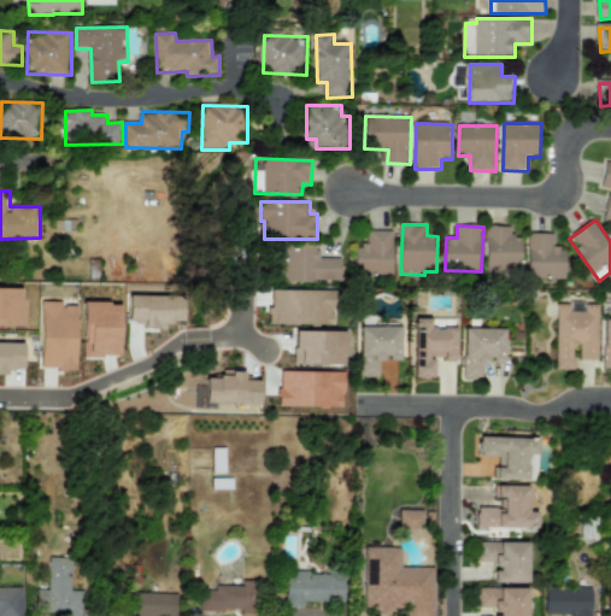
[(524,236),(513,236),(513,227),(488,226),(487,273),(523,274),(524,236)]
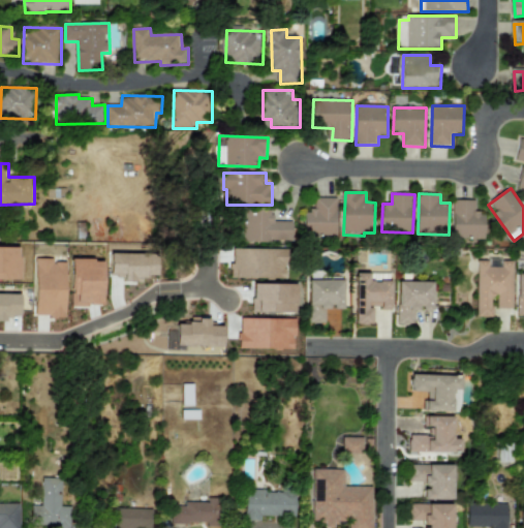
[(339,198),(316,197),(316,211),(307,211),(307,237),(339,238),(339,198)]
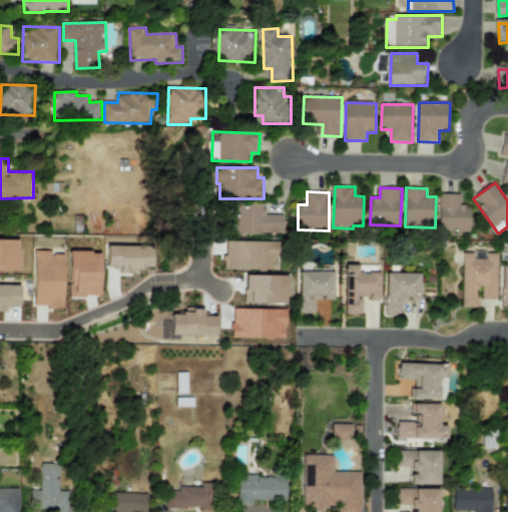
[(441,232),(472,231),(472,205),(463,205),(463,193),(441,194),(441,232)]
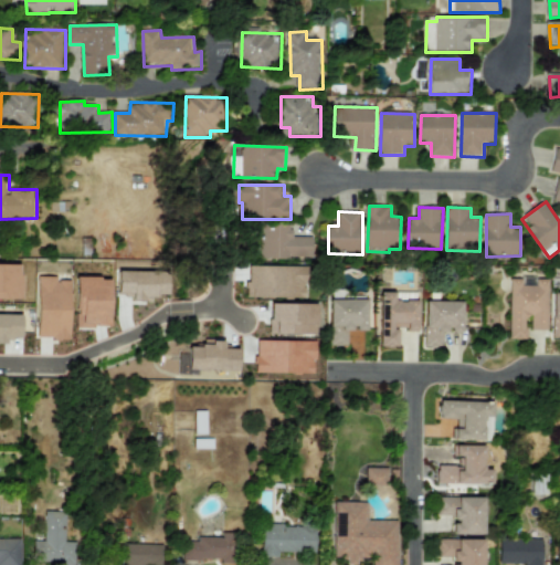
[(316,237),(294,237),(295,226),(264,225),(263,259),(315,260),(316,237)]
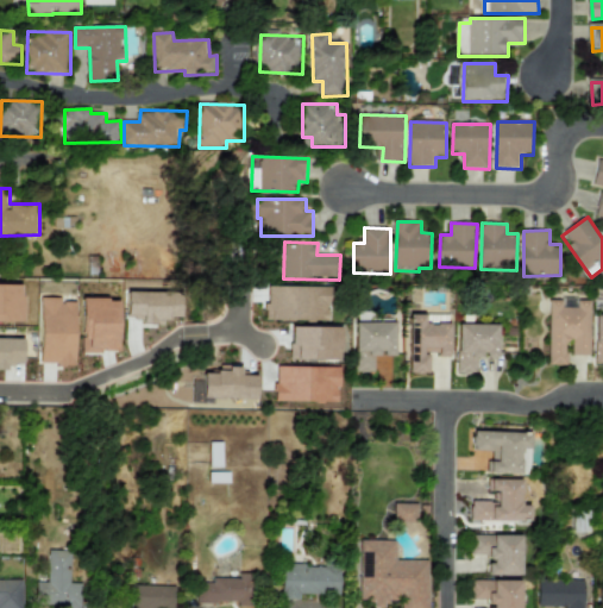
[(333,321),(334,288),(270,287),(269,320),(333,321)]
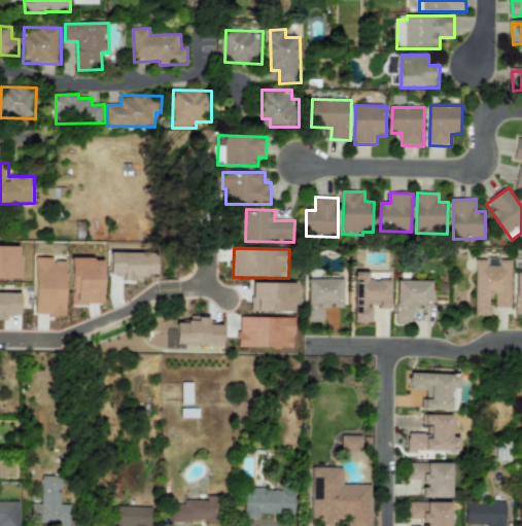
[(112,275),(126,275),(126,281),(146,281),(146,275),(159,275),(159,254),(112,254),(112,275)]
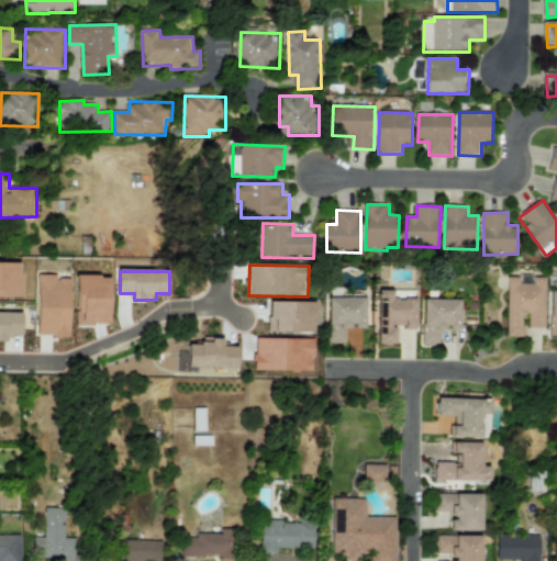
[(40,336),(73,337),(73,279),(58,279),(58,275),(40,275),(40,336)]
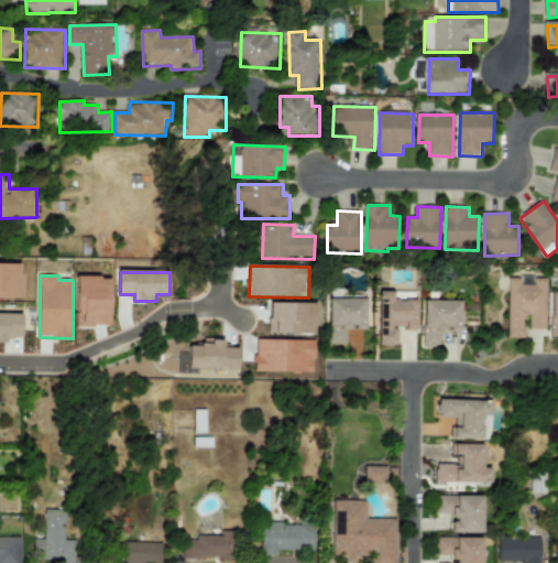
[(112,278),(78,278),(78,326),(112,326),(112,278)]
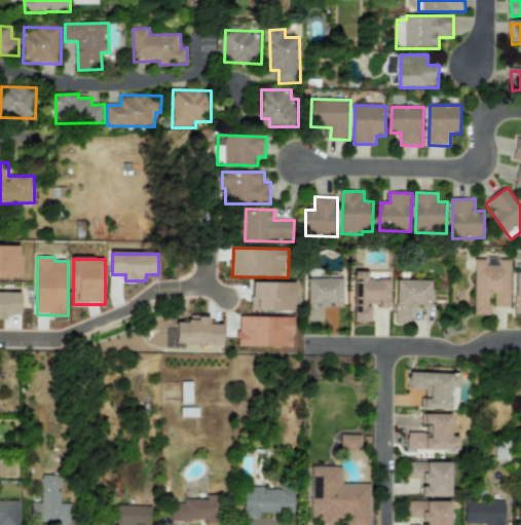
[(476,315),(493,315),(493,307),(513,307),(513,260),(500,260),(500,266),(488,265),(488,260),(477,260),(476,315)]
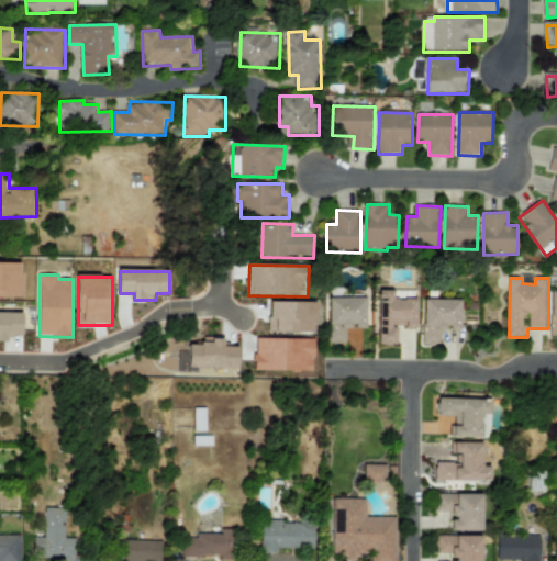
[(24,298),(24,285),(6,285),(6,296),(24,298)]
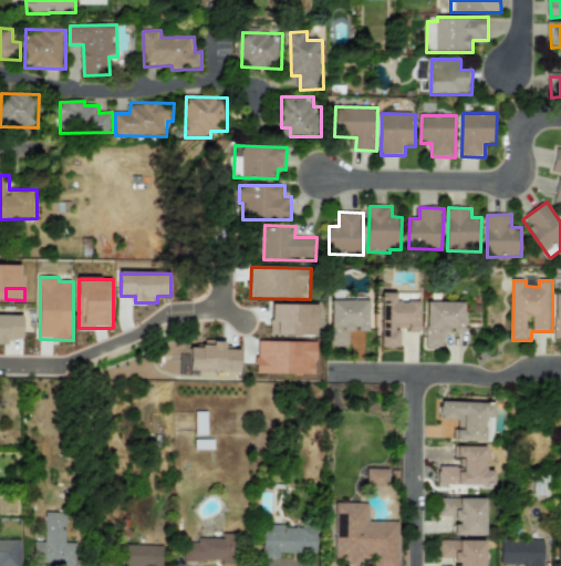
[(422,300),(401,300),(401,294),(382,294),(382,347),(401,347),(401,331),(422,331),(422,300)]
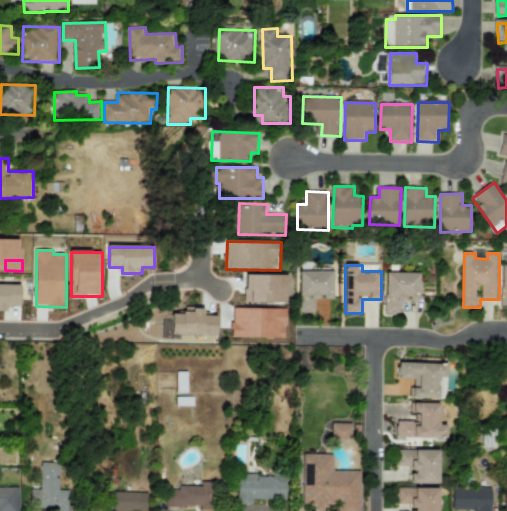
[(300,271),(300,314),(317,313),(317,299),(334,299),(334,271),(300,271)]
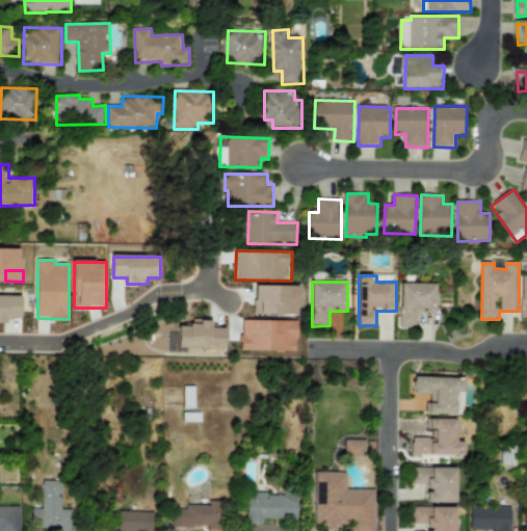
[(438,284),(402,283),(401,326),(419,327),(420,312),(437,313),(438,284)]
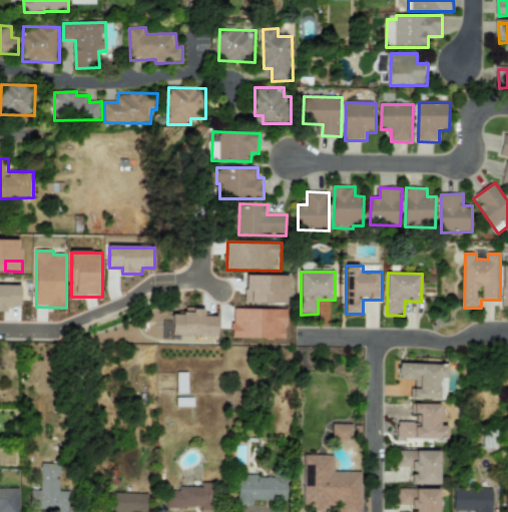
[(291,276),(247,276),(247,304),(290,305),(291,276)]
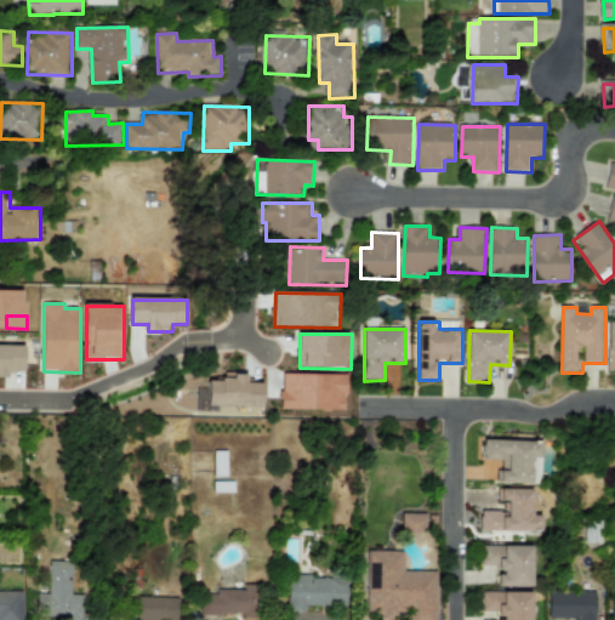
[(0,377),(10,379),(11,371),(26,371),(27,346),(0,345),(0,377)]
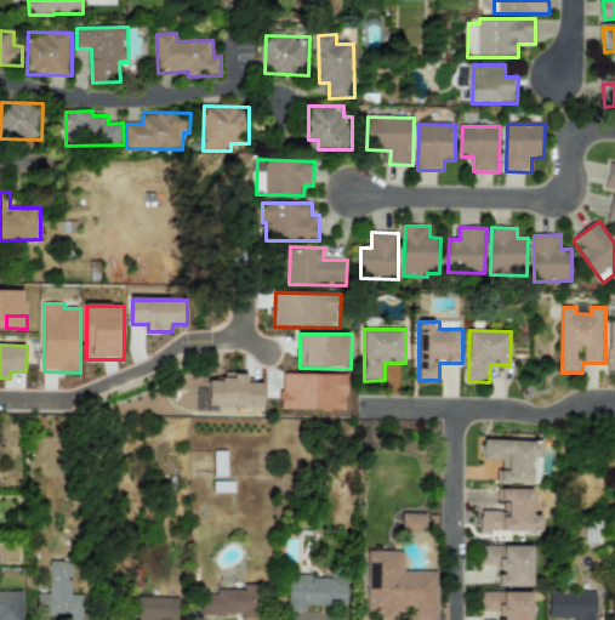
[(210,407),(265,408),(266,384),(249,382),(249,374),(235,374),(235,380),(210,380),(210,407)]
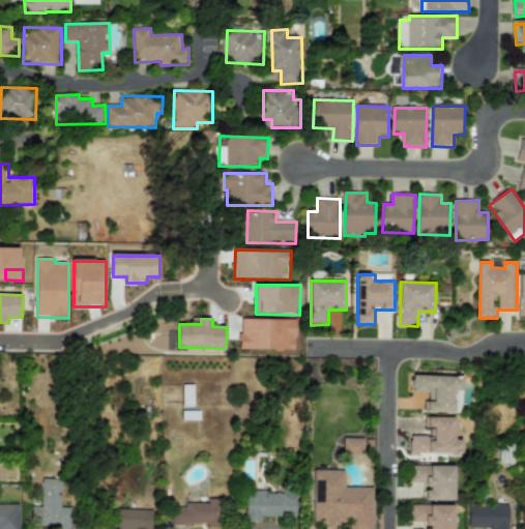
[(298,320),(243,319),(242,349),(297,350),(298,320)]
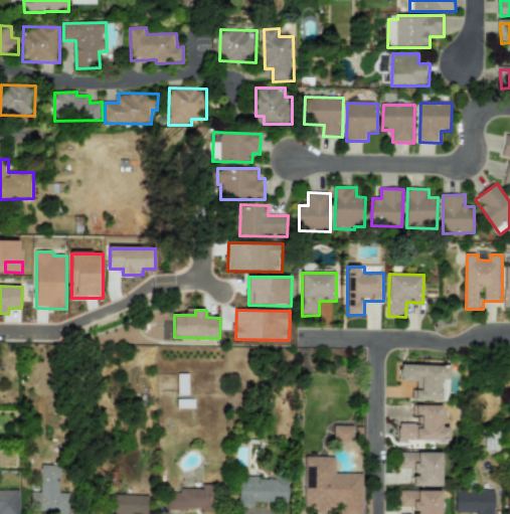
[(444,401),(444,380),(451,380),(452,366),(402,365),(401,381),(418,381),(418,389),(415,389),(415,400),(444,401)]
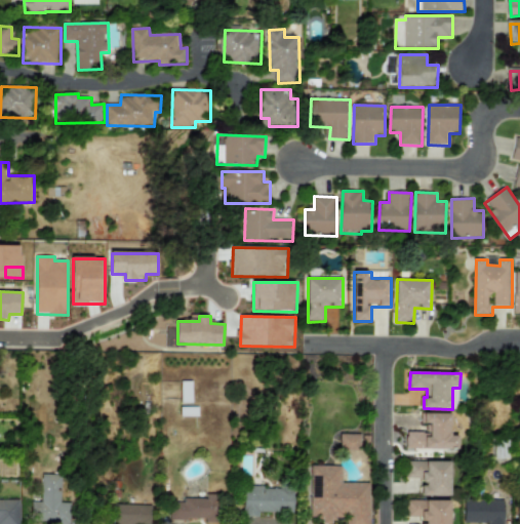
[(452,414),(425,414),(425,424),(432,424),(431,433),(409,433),(409,449),(460,449),(460,436),(452,436),(452,414)]
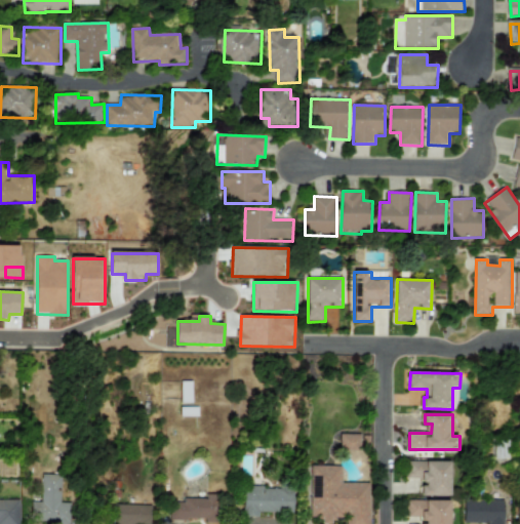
[(452,461),(409,461),(410,479),(424,478),(424,496),(452,496),(452,461)]
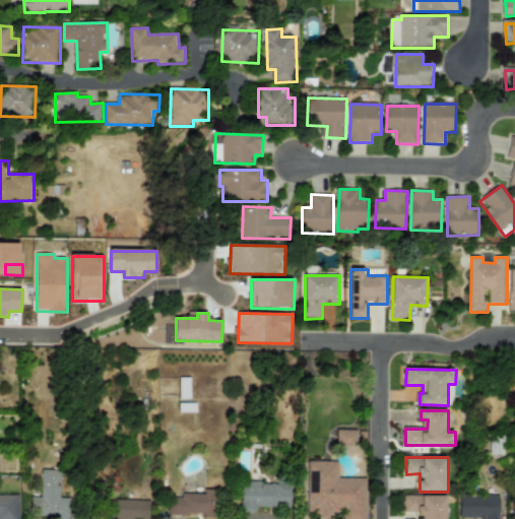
[(369,518),(369,478),(341,478),(341,461),(310,462),(311,517),(345,516),(345,518),(369,518)]
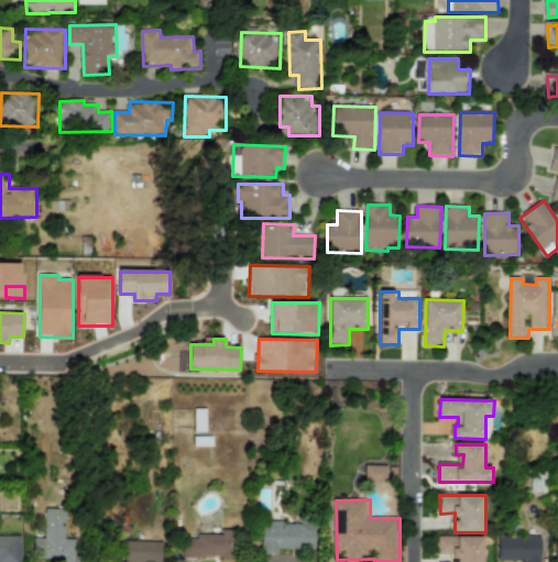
[(68,509),(48,509),(48,539),(39,539),(39,561),(78,561),(79,539),(68,539),(68,509)]
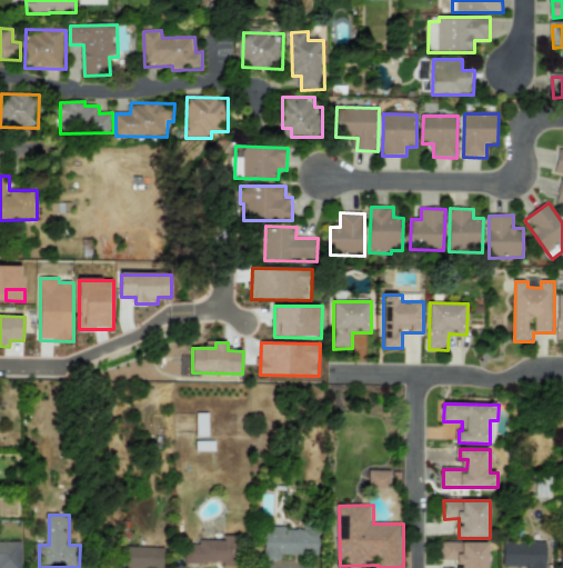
[(267,528),(265,560),(283,561),(283,555),(320,556),(321,529),(267,528)]
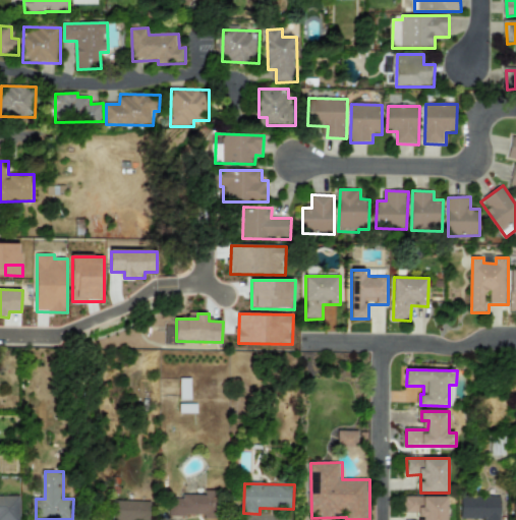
[(185,495),(185,499),(169,499),(168,516),(220,517),(220,490),(208,490),(208,495),(185,495)]
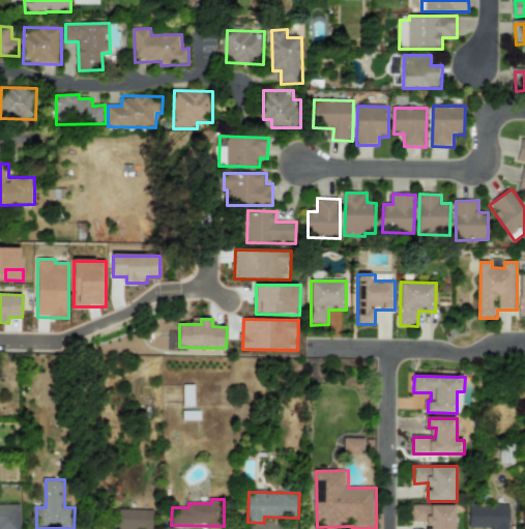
[(23,528),(23,504),(0,504),(0,528),(23,528)]
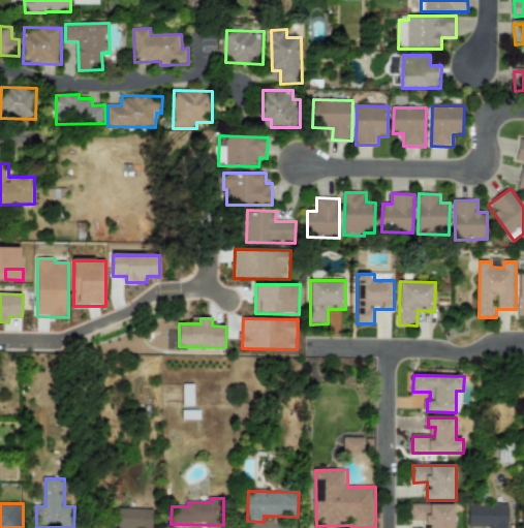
[(456,527),(456,503),(413,504),(413,525),(426,525),(426,527),(456,527)]
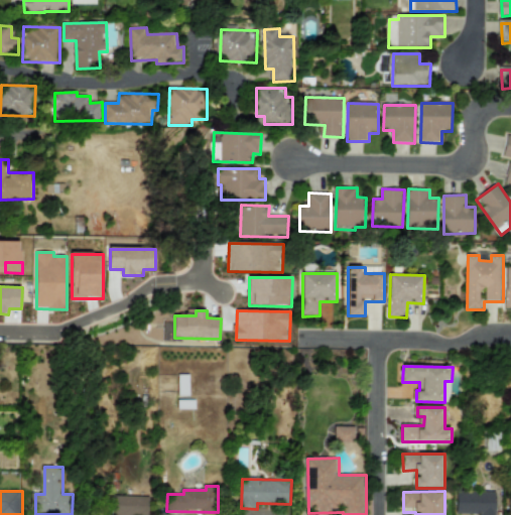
[(498,514),(499,492),(459,491),(459,514),(483,514),(498,514)]
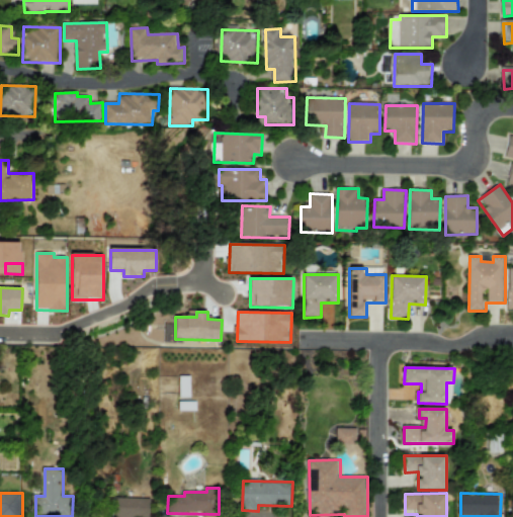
[(152,516),(152,499),(114,498),(113,516),(152,516)]
